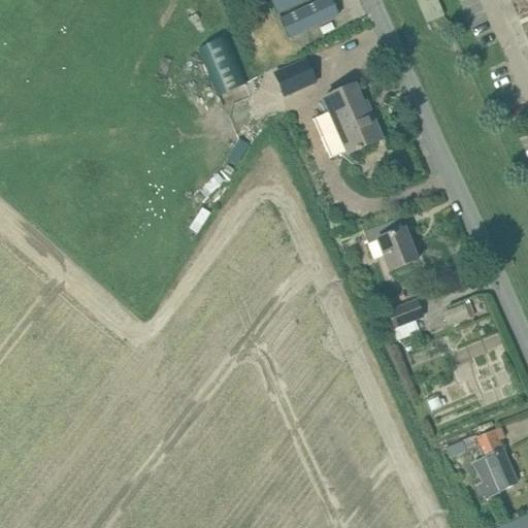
[(268,0),(276,18),(312,0),(268,0)]
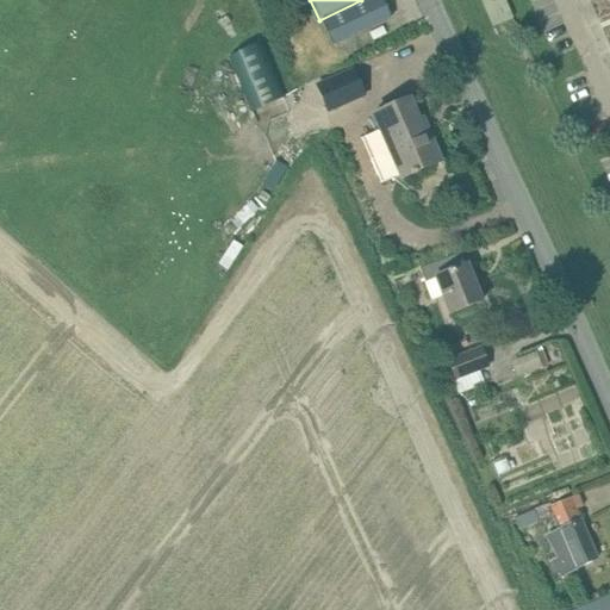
[(332,45),(366,31),(392,19),(383,0),(377,0),(323,24),(332,45)]
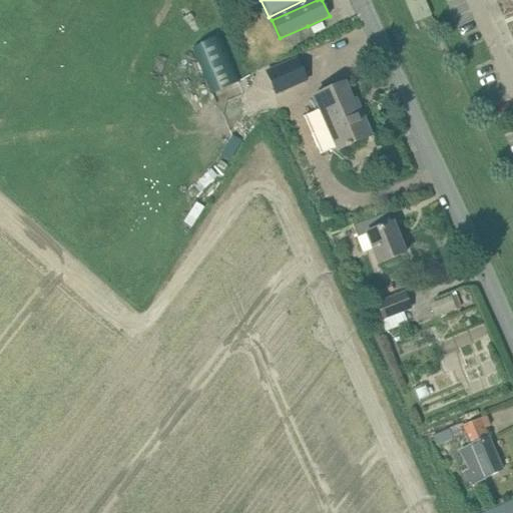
[(296,60),(267,73),(276,95),(306,82),(296,60)]
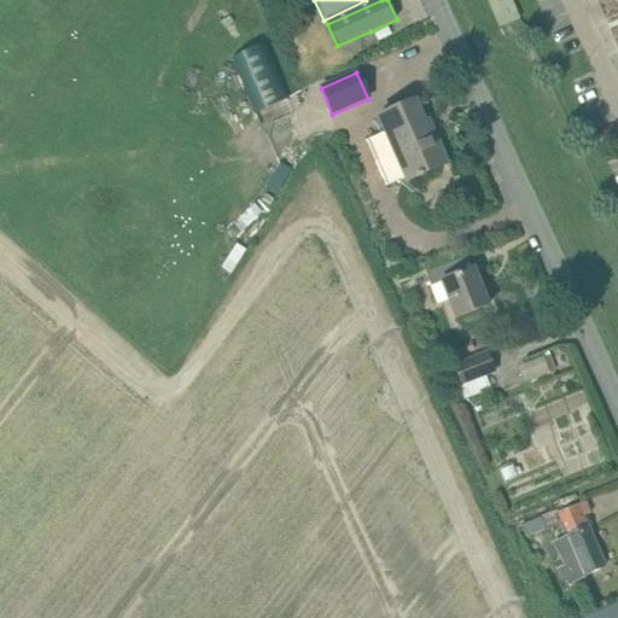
[(430,134),(417,103),(394,112),(378,118),(386,139),(369,146),(388,187),(403,181),(403,182),(424,175),(447,165),(432,133),(430,134)]
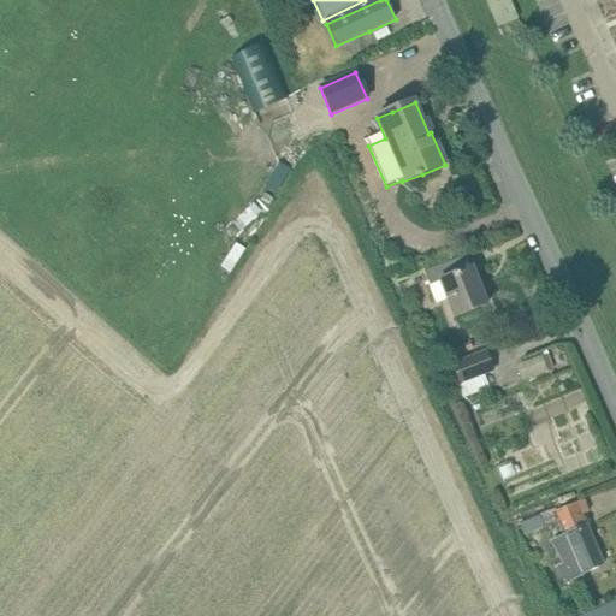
[(279,182),(291,188),(301,166),(289,161),(279,182)]
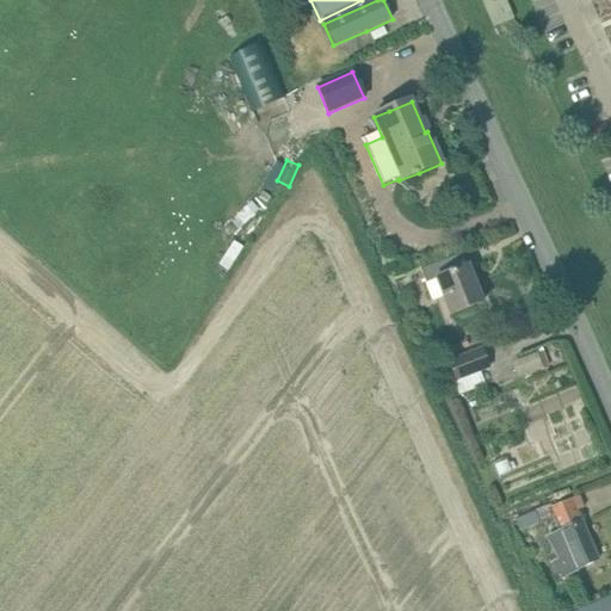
[(239,232),(259,211),(251,203),(230,223),(239,232)]
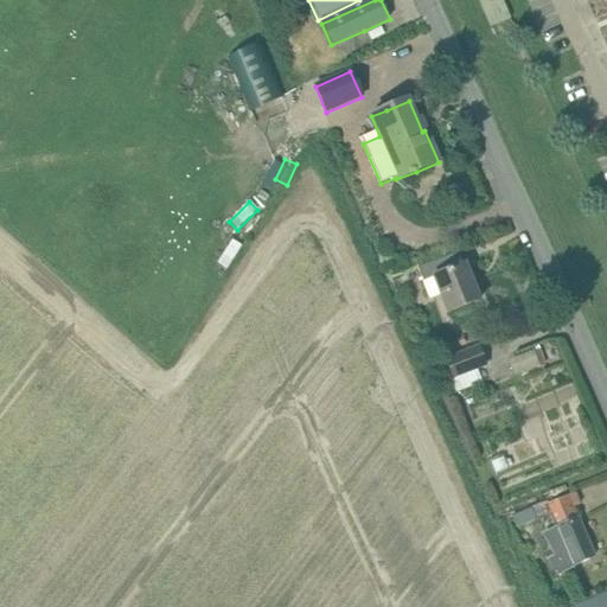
[(227,262),(237,268),(250,251),(240,244),(227,262)]
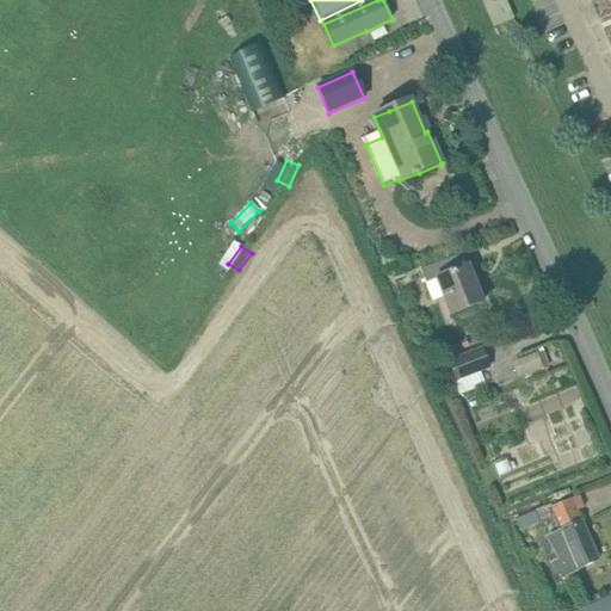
[(468,267),(462,254),(440,263),(419,271),(424,283),(436,278),(450,316),(482,303),(468,267)]
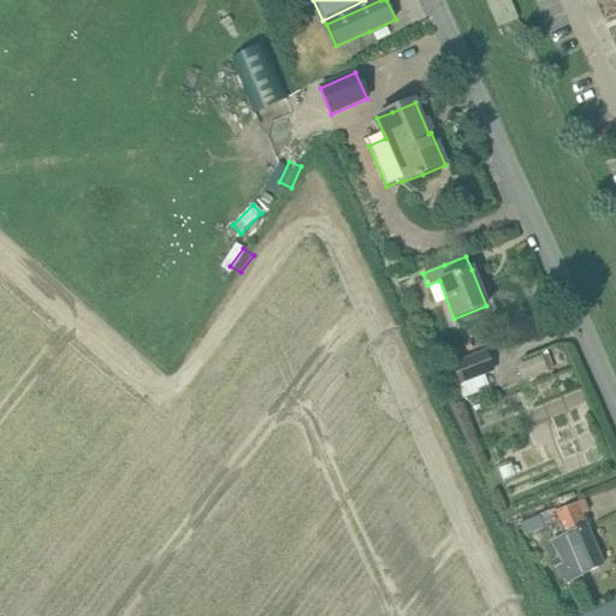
[(462,362),(451,366),(458,385),(492,372),(485,353),(462,362)]
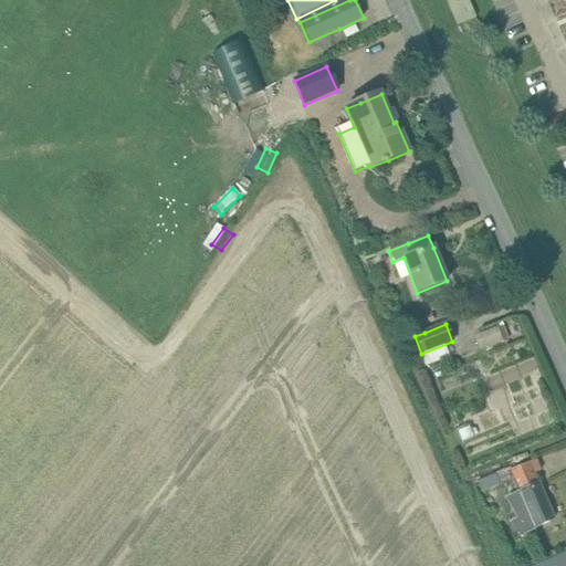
[(516,329),(490,336),(493,347),(520,341),(516,329)]
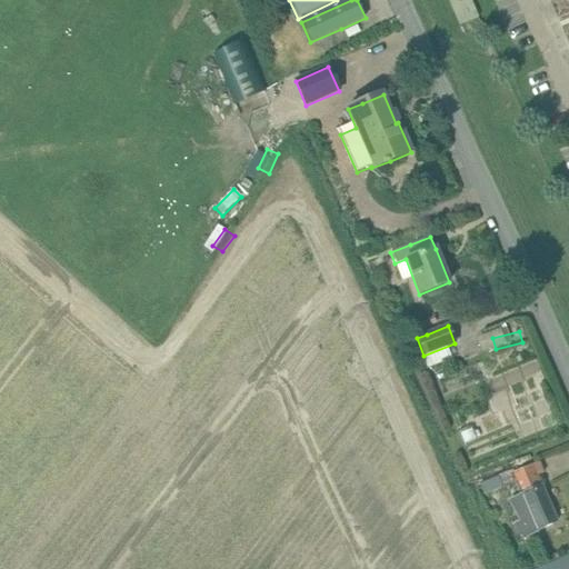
[(470,446),(485,439),(479,425),(465,431),(470,446)]
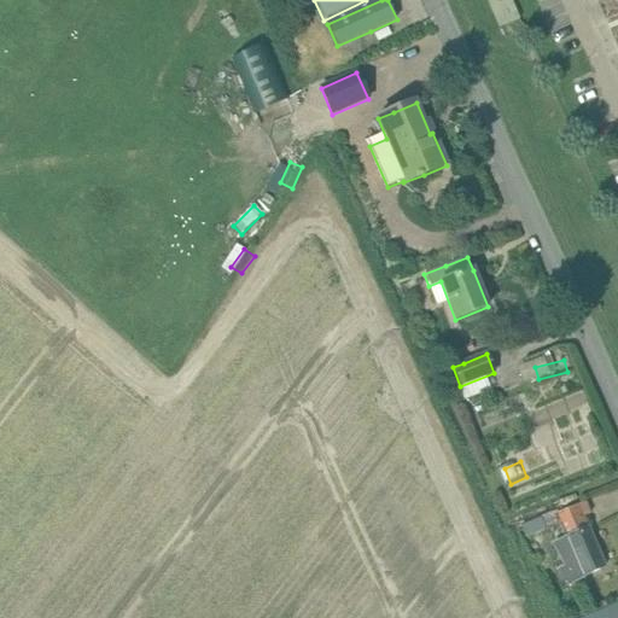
[(564,588),(584,578),(605,569),(583,517),(589,514),(584,503),(576,507),(573,501),(555,508),(557,512),(519,526),(525,541),(563,525),(570,541),(578,561),(564,569),(557,572),(558,576),(564,588)]
